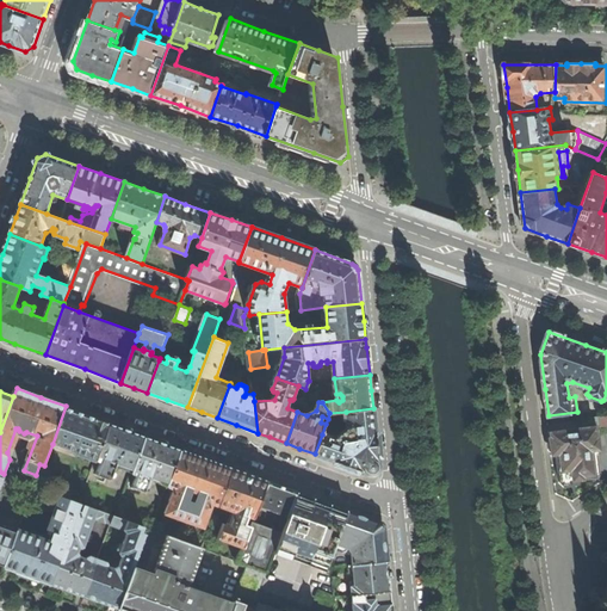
[(88,415),(66,406),(53,444),(61,446),(62,445),(73,449),(74,448),(88,452),(87,456),(97,460),(99,455),(111,423),(88,415)]
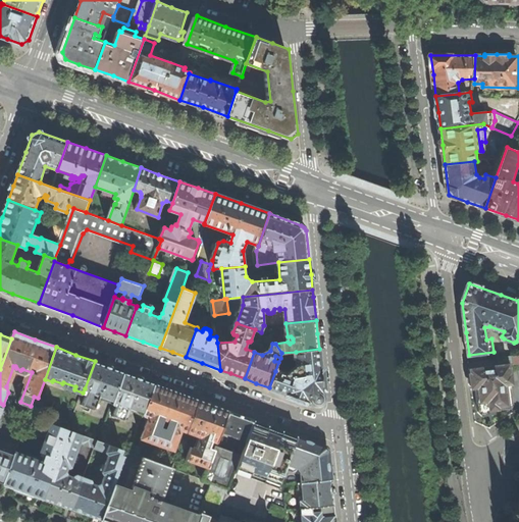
[(321,375),(319,349),(296,352),(297,365),(286,375),(275,371),(269,387),(296,398),(318,406),(324,402),(321,375)]
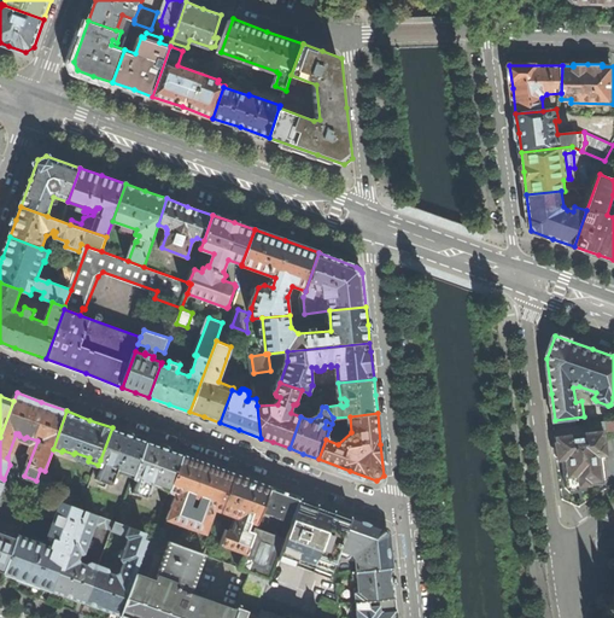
[(613,420),(590,424),(591,432),(604,431),(604,432),(613,431),(613,420)]
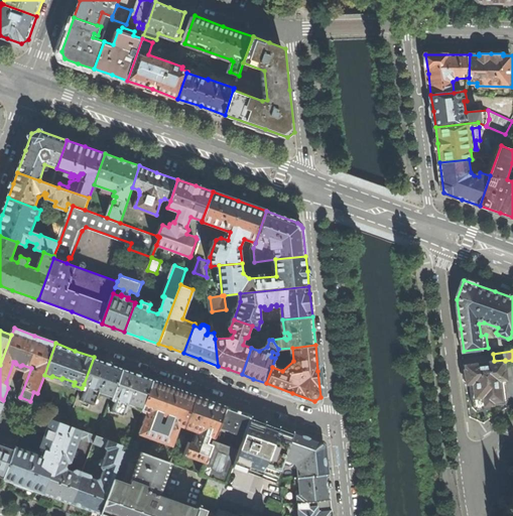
[(108,363),(94,357),(84,384),(88,386),(83,400),(93,404),(98,391),(101,390),(114,395),(124,368),(108,363)]
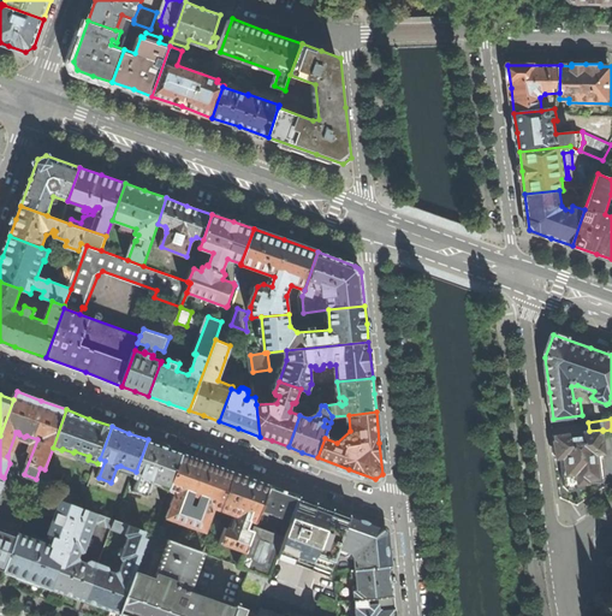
[(593,483),(604,481),(601,460),(607,458),(605,440),(604,440),(602,431),(602,430),(589,431),(557,436),(557,440),(556,440),(557,446),(558,458),(563,457),(566,486),(572,490),(577,490),(581,485),(593,483)]
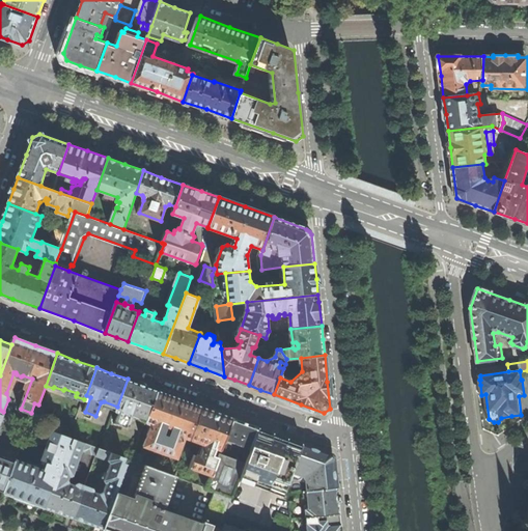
[(142,385),(128,379),(117,407),(121,409),(116,423),(127,427),(131,415),(135,413),(148,418),(158,390),(142,385)]
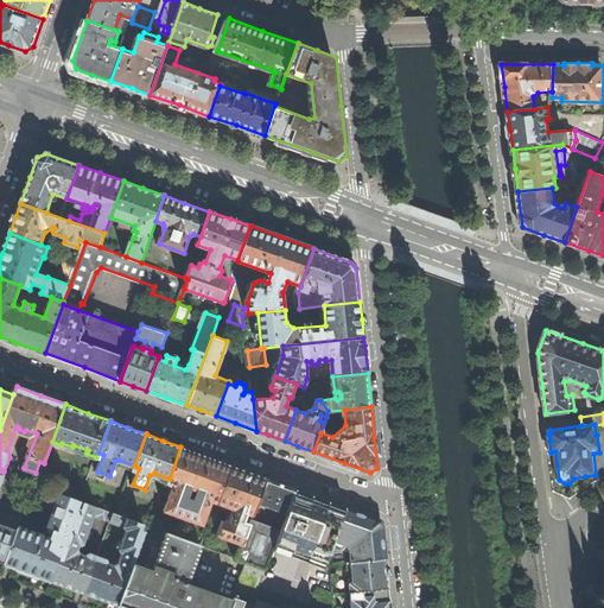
[(203,524),(211,500),(218,502),(231,466),(207,456),(180,447),(170,479),(167,482),(175,485),(165,511),(203,524)]
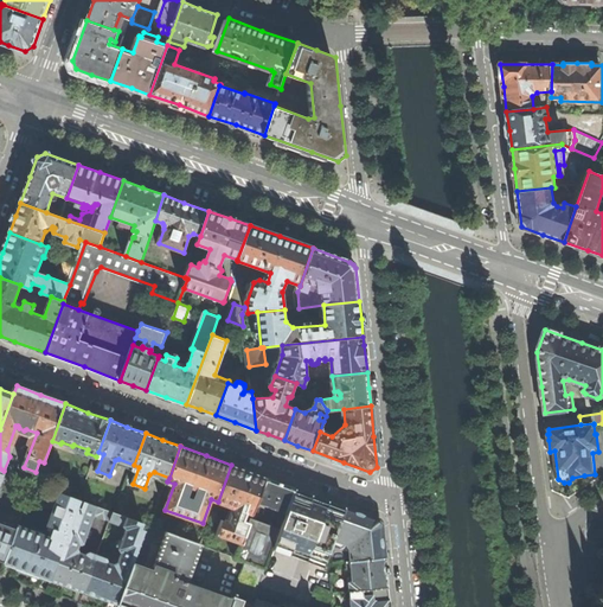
[(248,471),(231,465),(218,502),(236,508),(231,522),(223,519),(218,534),(243,543),(250,523),(244,521),(248,512),(254,515),(267,478),(248,471)]
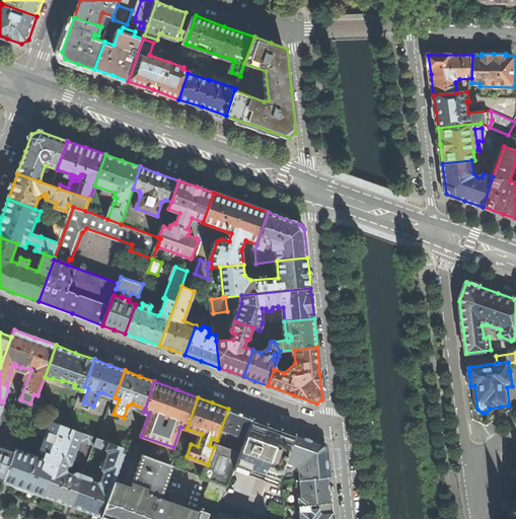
[(0,478),(4,480),(15,449),(5,445),(4,449),(0,447),(0,418),(1,416),(0,414),(4,402),(3,402),(0,400),(0,478)]
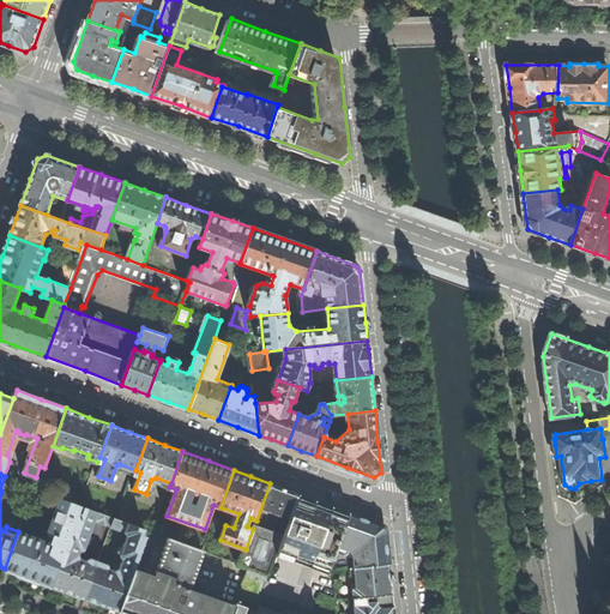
[(269,575),(270,575),(278,553),(300,494),(284,488),(270,483),(257,521),(253,529),(246,549),(241,564),(251,567),(269,575)]
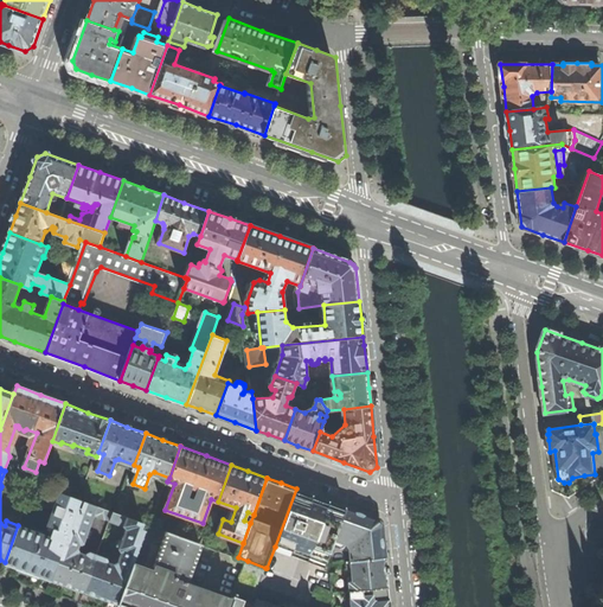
[(321,498),(296,489),(275,547),(325,564),(324,568),(332,572),(331,551),(333,545),(347,508),(321,498)]
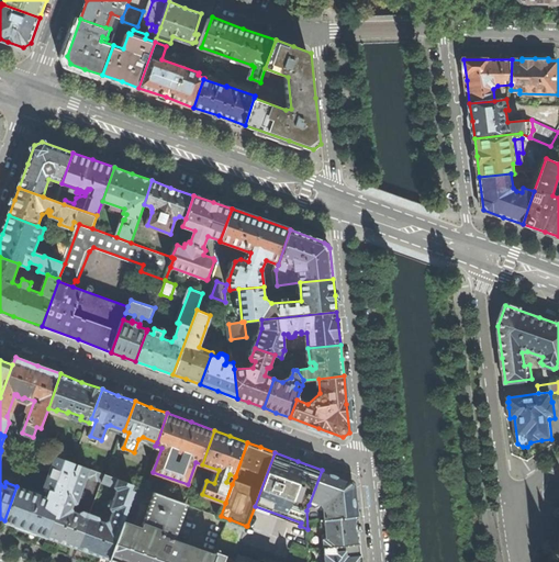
[(35,532),(35,531),(48,536),(74,469),(76,463),(56,456),(45,486),(51,489),(47,497),(17,486),(4,520),(18,525),(18,526),(25,528),(35,532)]
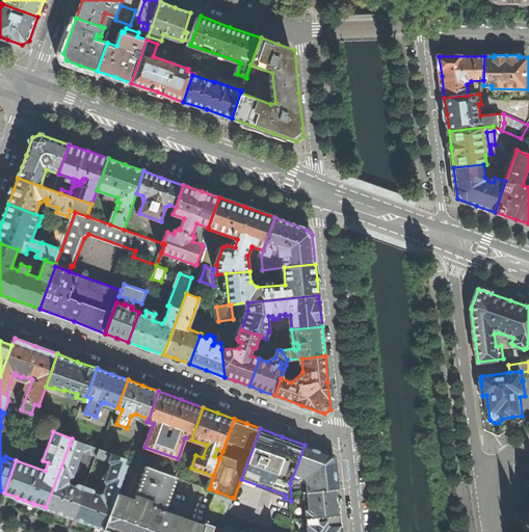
[(70,444),(46,507),(56,511),(61,513),(75,519),(87,486),(79,483),(77,485),(76,486),(70,484),(69,480),(70,476),(72,476),(74,476),(83,449),(86,450),(85,451),(94,454),(95,454),(99,455),(101,449),(74,439),(72,445),(70,444)]
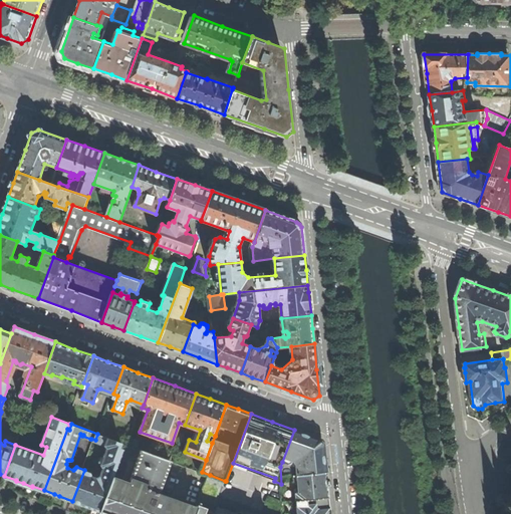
[(307,435),(294,430),(282,462),(290,465),(294,463),(294,461),(297,461),(300,466),(298,468),(299,475),(327,472),(326,457),(324,446),(320,439),(307,435)]
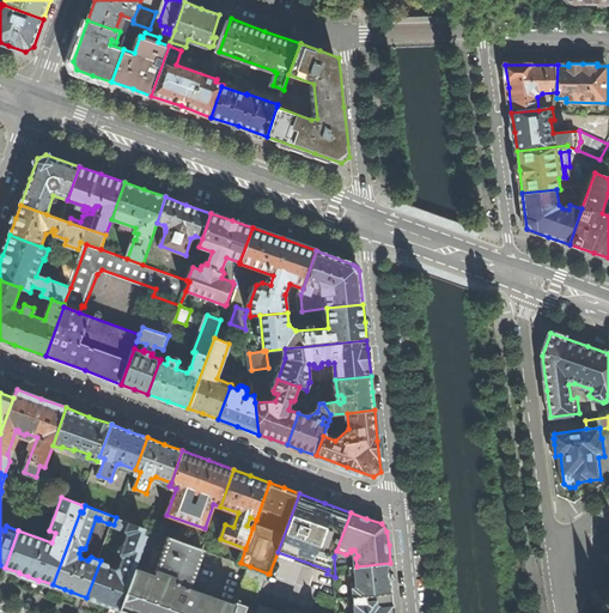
[(111,606),(120,610),(135,568),(148,535),(145,534),(147,528),(116,517),(114,525),(114,526),(127,530),(129,534),(122,554),(126,557),(121,569),(116,570),(109,568),(109,564),(101,560),(86,598),(102,602),(111,606)]
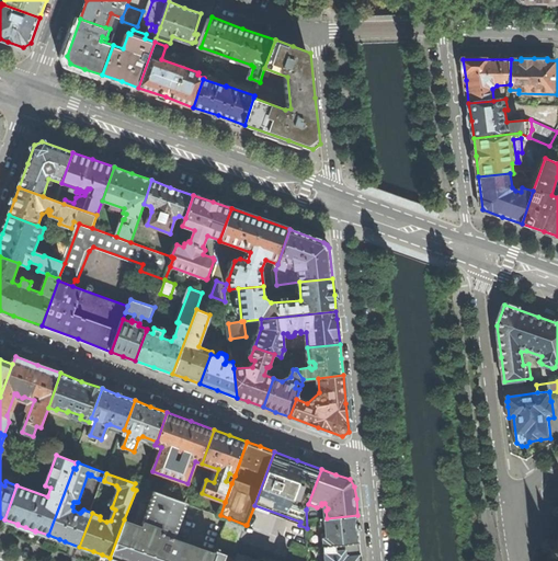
[(213,560),(216,553),(174,538),(188,503),(156,492),(143,527),(124,519),(110,558),(117,560),(213,560)]
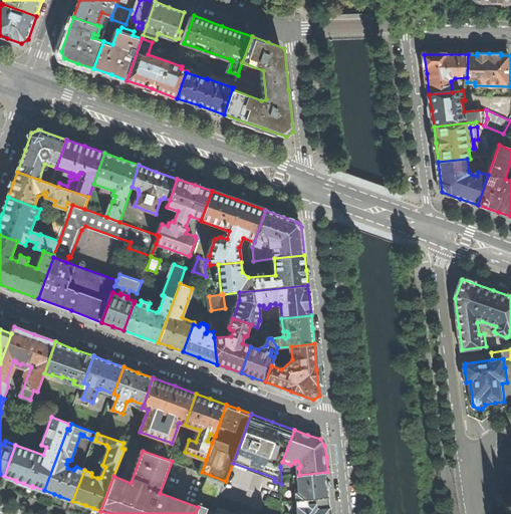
[(510,465),(508,465),(507,470),(509,470),(509,472),(502,493),(500,494),(499,493),(497,498),(499,499),(500,500),(500,501),(503,502),(503,504),(507,505),(507,507),(507,510),(510,512),(510,465)]
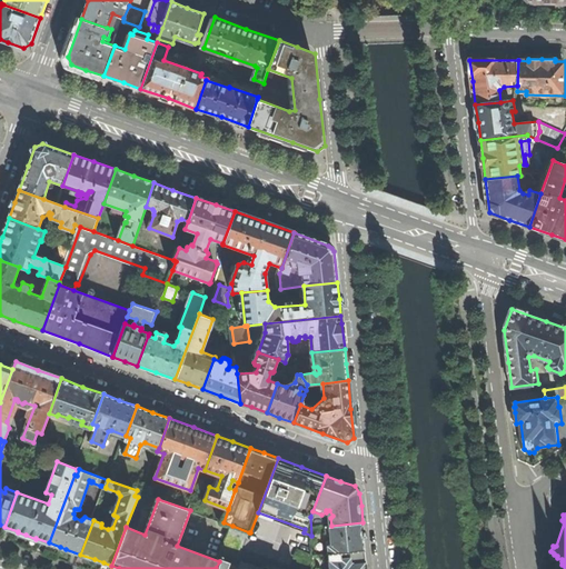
[(365,538),(363,522),(331,526),(327,527),(328,537),(331,537),(331,541),(328,541),(329,555),(343,553),(349,552),(366,550),(365,538)]
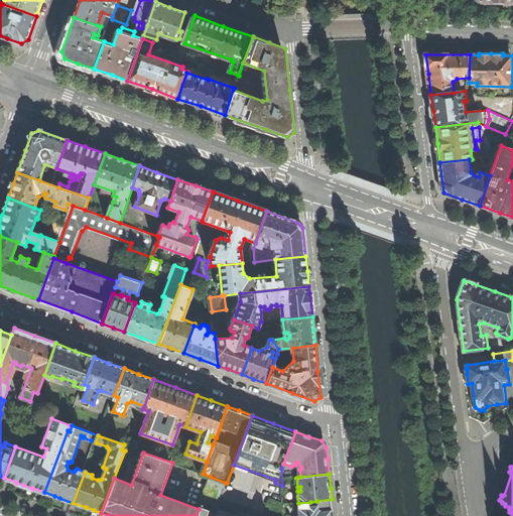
[(203,500),(218,505),(226,483),(211,477),(203,500)]
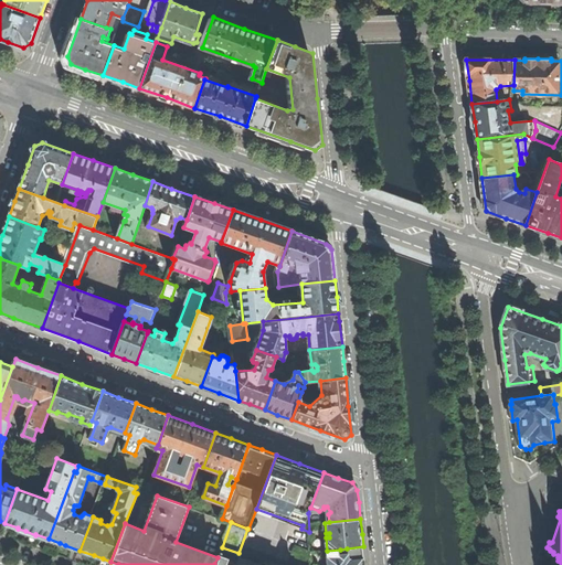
[(49,539),(48,544),(57,548),(60,543),(49,539)]
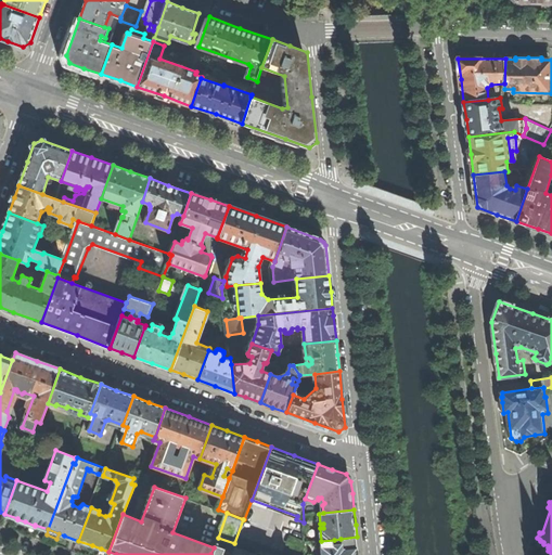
[(285,552),(294,554),(307,554),(306,542),(291,537),(285,552)]
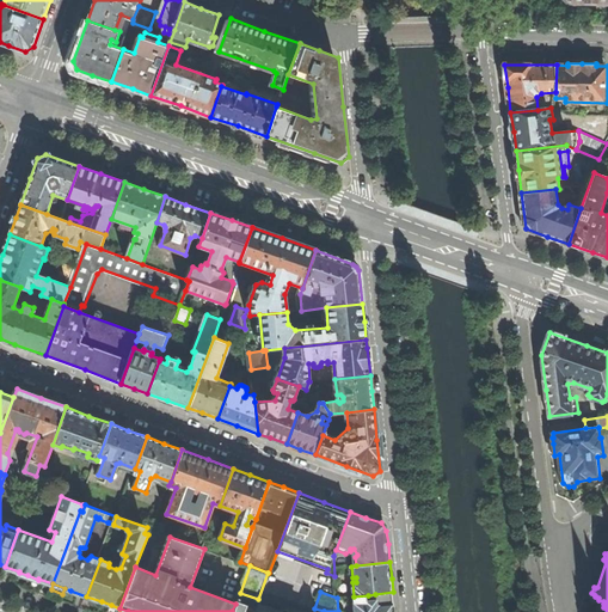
[(394,611),(393,592),(375,594),(376,600),(368,600),(368,595),(354,597),(354,611),(394,611)]
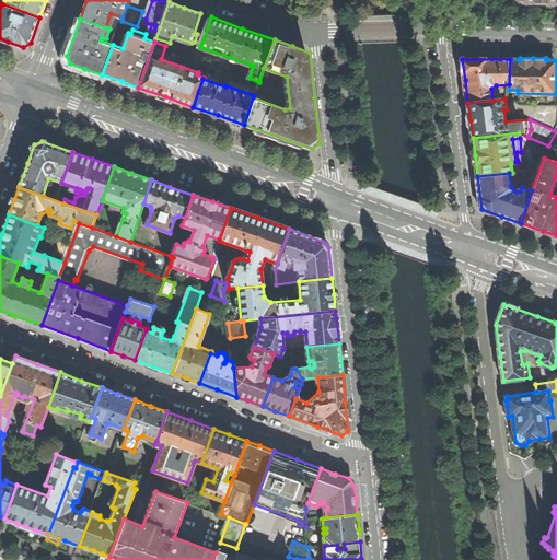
[(258,559),(240,553),(236,559),(225,559),(223,559),(225,553),(217,550),(216,552),(212,559),(258,559)]
